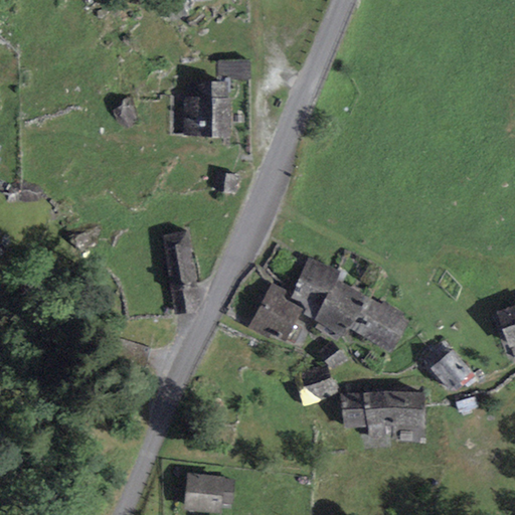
[(198,82),(185,82),(185,133),(227,133),(228,76),(250,76),(250,59),(217,59),(217,77),(198,77),(198,82)]
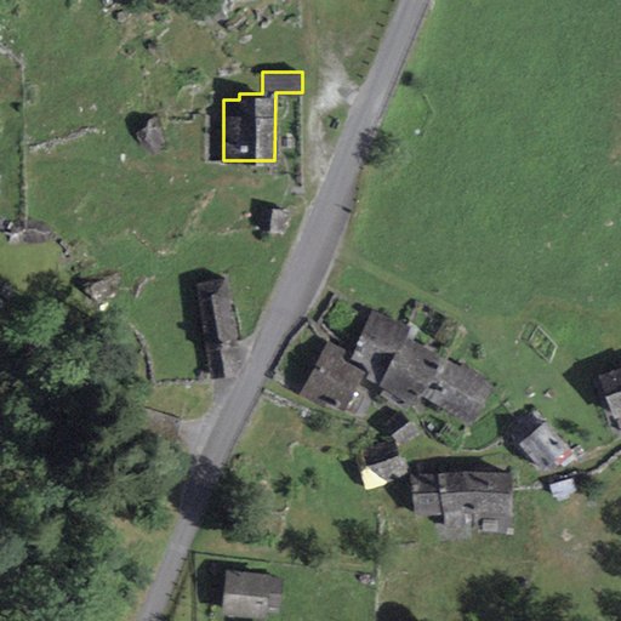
[(286,210),(262,206),(260,228),(284,231),(286,210)]
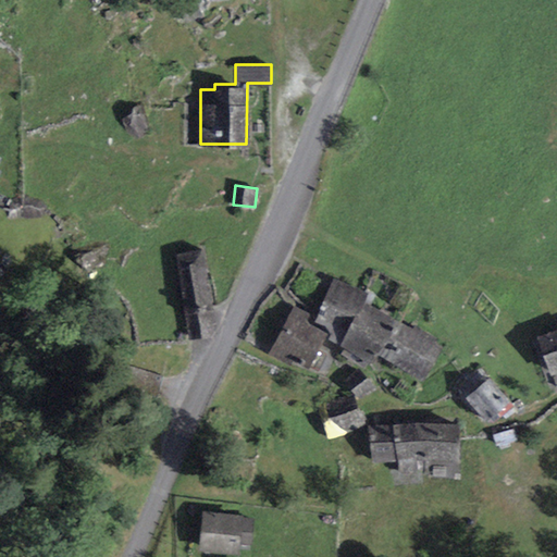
[(205,250),(174,254),(186,339),(217,335),(205,250)]
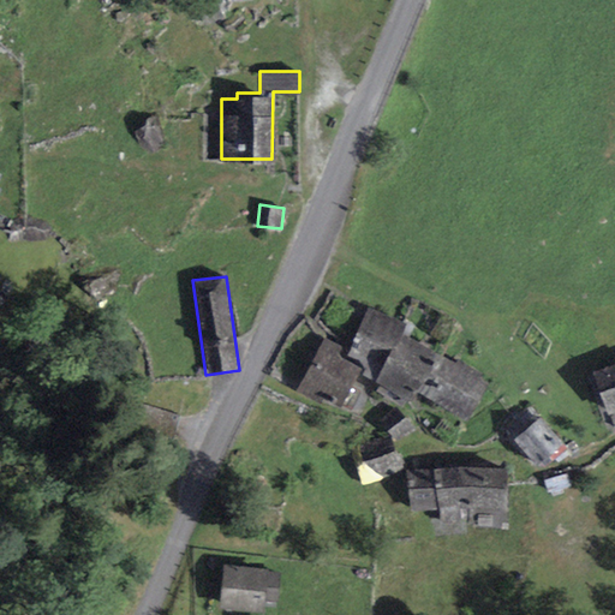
[(416,326),(368,309),(347,346),(374,377),(410,399),(418,393),(466,418),(487,381),(411,335),(416,326)]
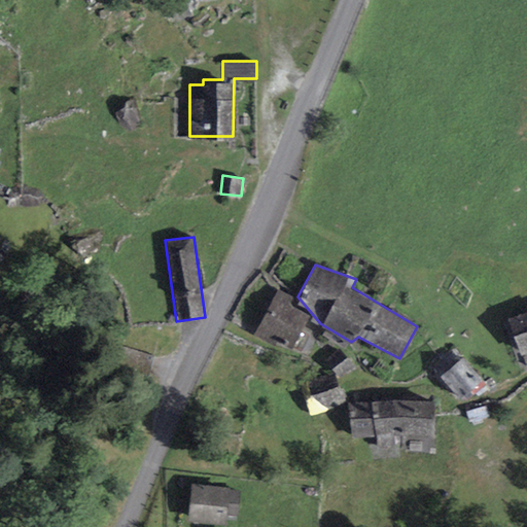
[(292,294),(274,291),(253,329),(293,350),(311,315),(288,304),(292,294)]
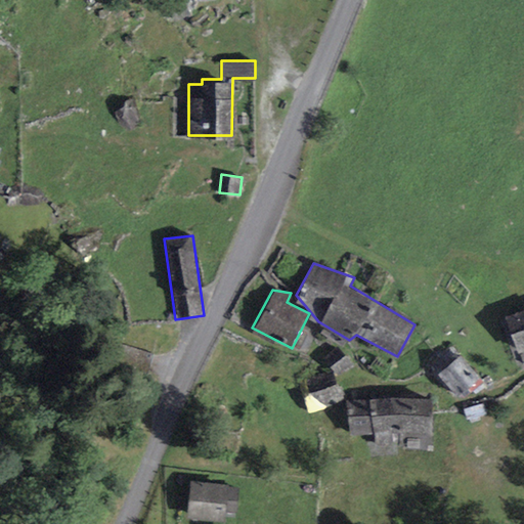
[(339,345),(323,357),(338,376),(353,362),(339,345)]
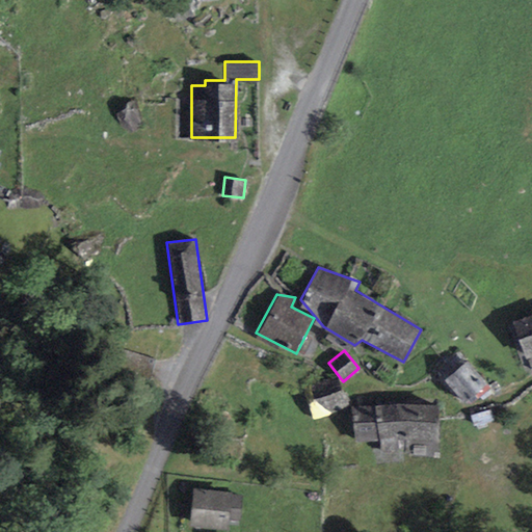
[(486,382),(463,358),(441,379),(463,404),(486,382)]
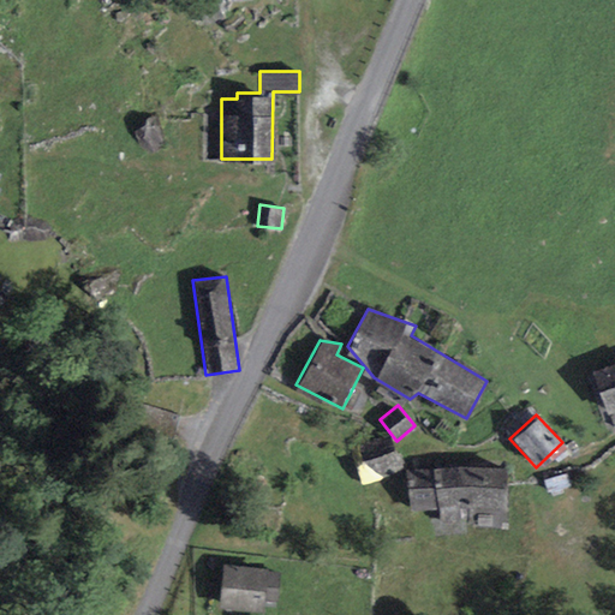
[(389,435),(348,449),(363,487),(402,470),(389,435)]
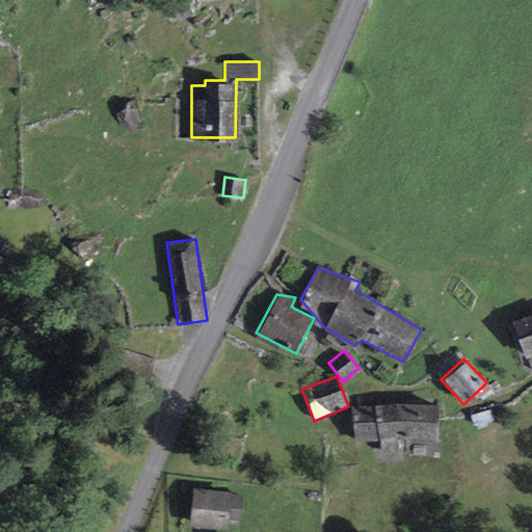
[(439,403),(354,404),(355,441),(439,440),(439,403)]
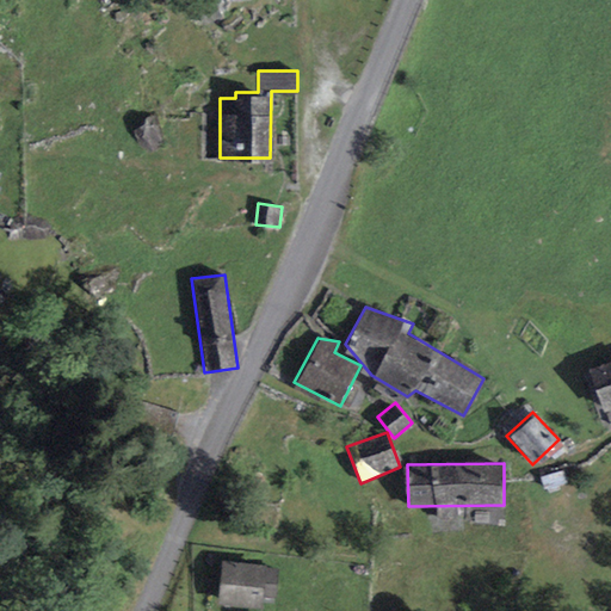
[(266,566),(223,561),(220,603),(263,608),(266,566)]
